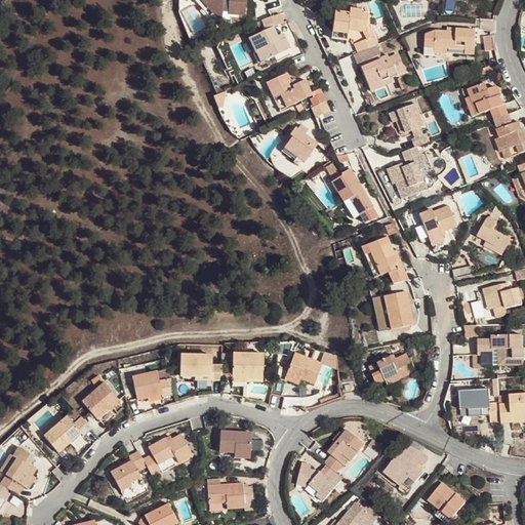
[(194,0),(217,24),(223,24),(223,11),(228,11),(228,14),(245,15),(246,0),(194,0)]
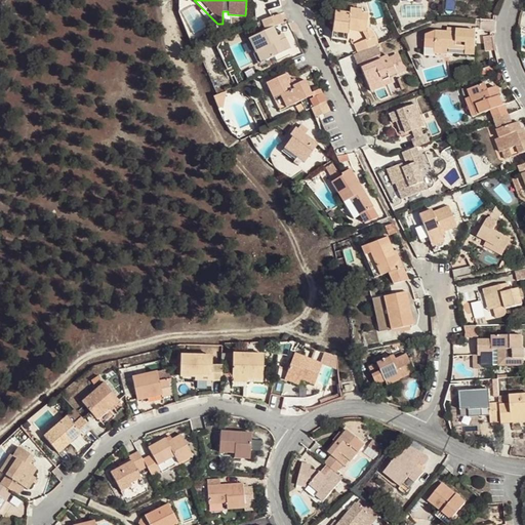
[(354,44),(357,52),(378,43),(375,35),(371,30),(366,30),(368,14),(367,14),(367,11),(361,10),(350,9),(350,13),(334,11),(331,38),(347,40),(348,29),(349,27),(352,27),(352,30),(362,31),(366,39),(354,44)]
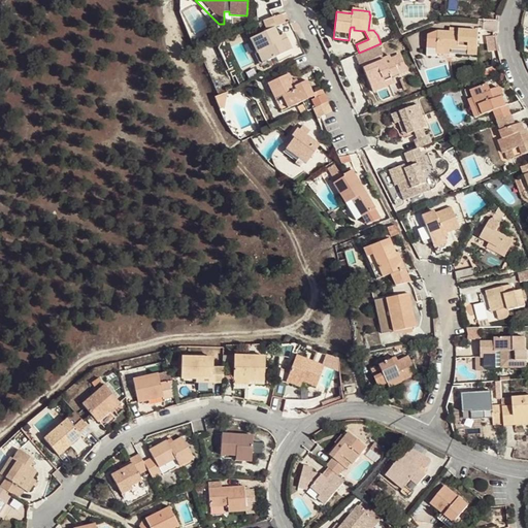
[(274,28),(287,22),(283,13),(262,21),(267,30),(250,38),(262,64),(293,48),(288,38),(282,41),(278,36),(274,28)]
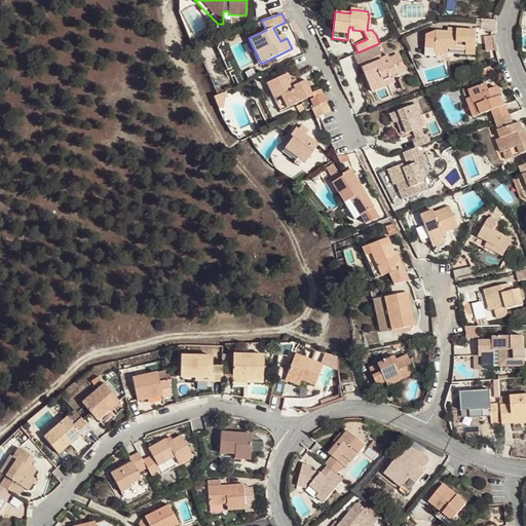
[(465,54),(476,54),(477,31),(458,30),(458,29),(448,28),(448,32),(437,31),(426,35),(425,55),(448,57),(448,53),(449,49),(466,50),(465,54)]
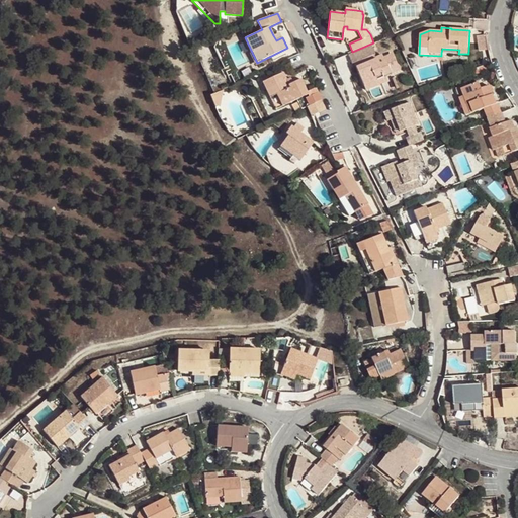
[(477,36),(480,52),(489,50),(486,34),(477,36)]
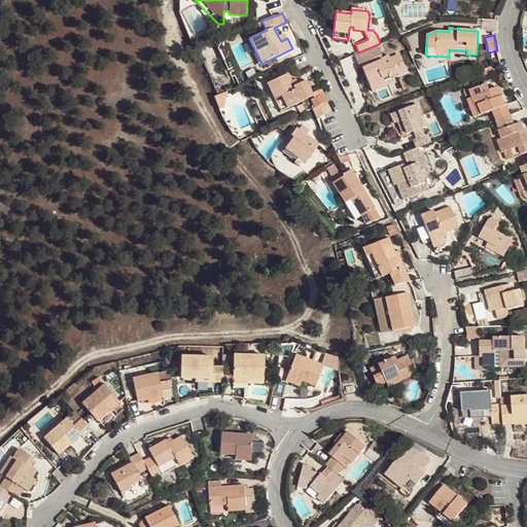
[(382,55),(378,44),(354,55),(358,65),(361,63),(363,67),(362,68),(371,88),(391,78),(390,76),(398,73),(397,71),(405,67),(399,57),(391,61),(388,55),(382,58),(383,59),(379,61),(377,57),(381,55),(382,55)]
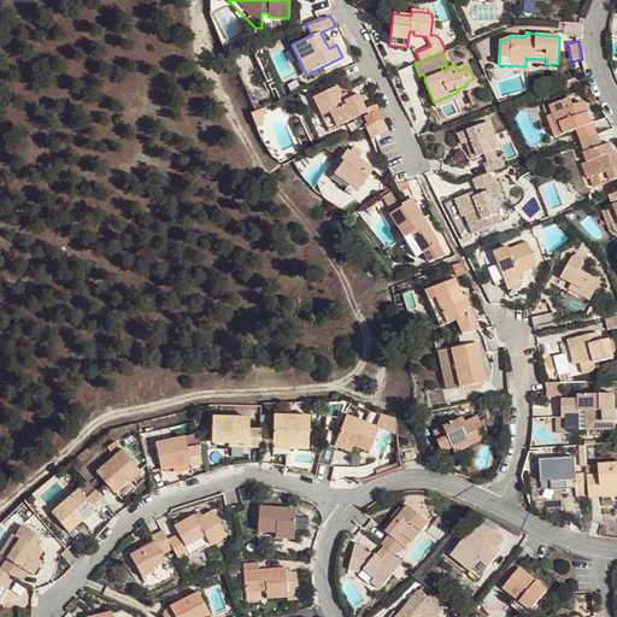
[(577,78),(564,83),(566,89),(580,84),(577,78)]
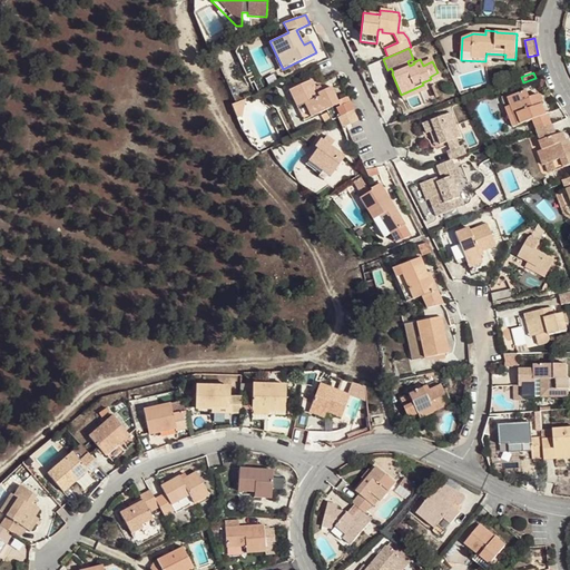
[(287,90),(302,120),(340,104),(331,87),(322,91),(320,86),(315,88),(311,79),(287,90)]
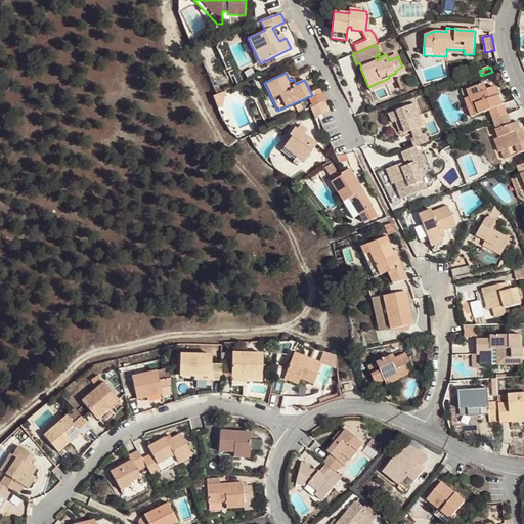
[(370,91),(390,82),(389,78),(368,87),(370,91)]
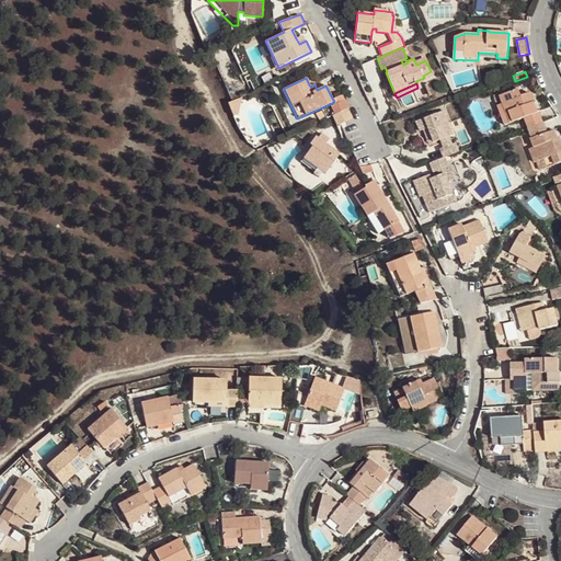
[(524,118),(528,128),(542,123),(539,112),(537,113),(530,93),(521,96),(517,90),(499,96),(508,124),(524,118)]
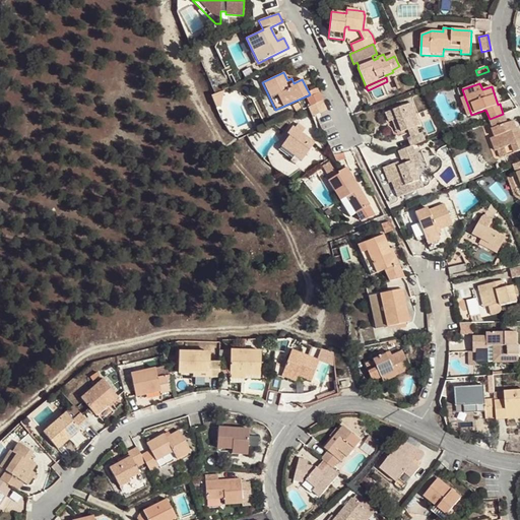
[(459,90),(468,116),(471,115),(462,89),(459,90)]
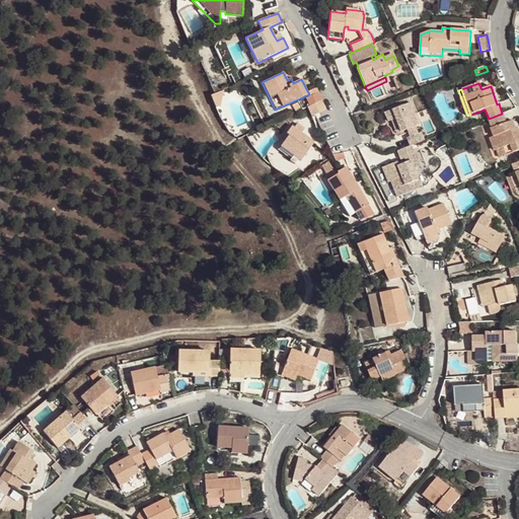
[(219,106),(221,105),(224,91),(215,95),(219,106)]
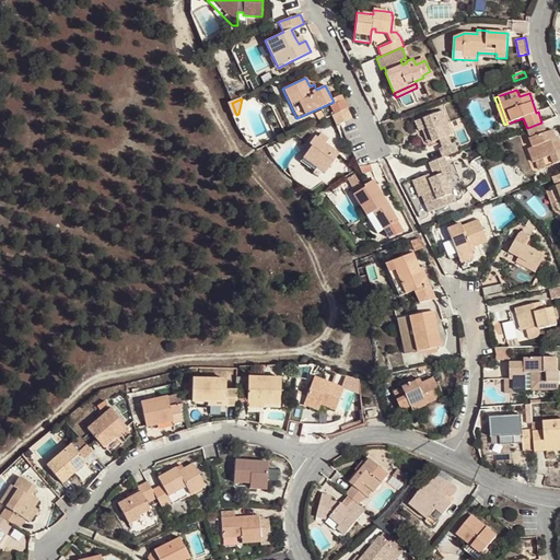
[(335,114),(347,108),(343,100),(331,105),(335,114)]
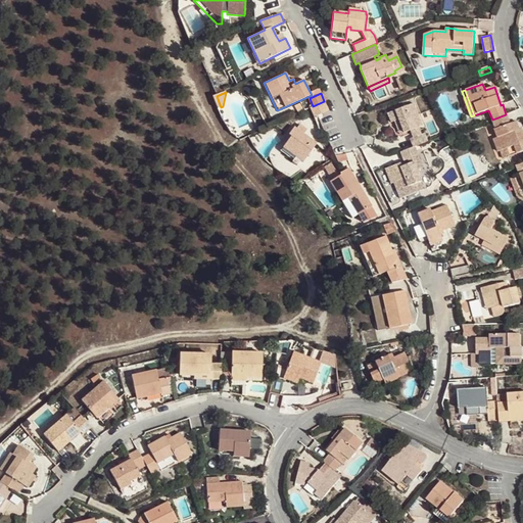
[(310,107),(314,117),(319,115),(328,111),(324,101),(313,106),(310,107)]
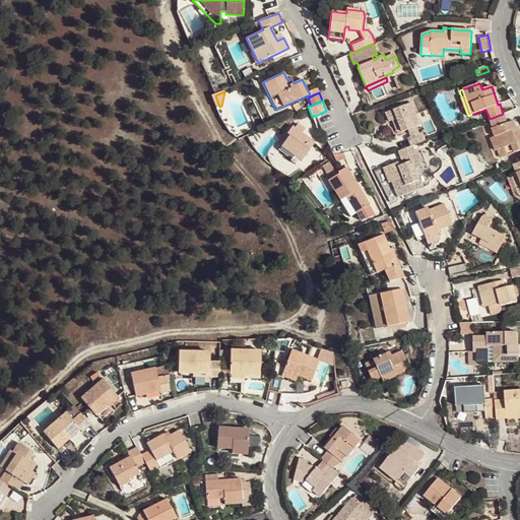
[(303,110),(299,103),(293,106),(297,113),(303,110)]
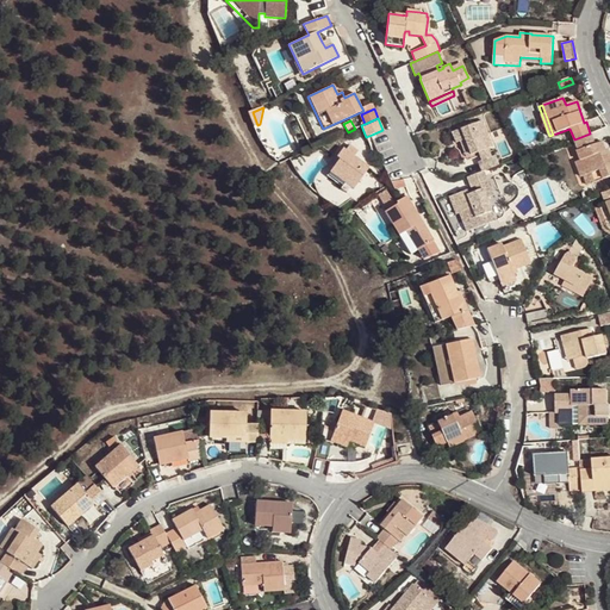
[(460,141),(465,139),(471,155),(478,151),(489,148),(491,147),(492,147),(483,120),(452,131),(456,142),(460,141)]
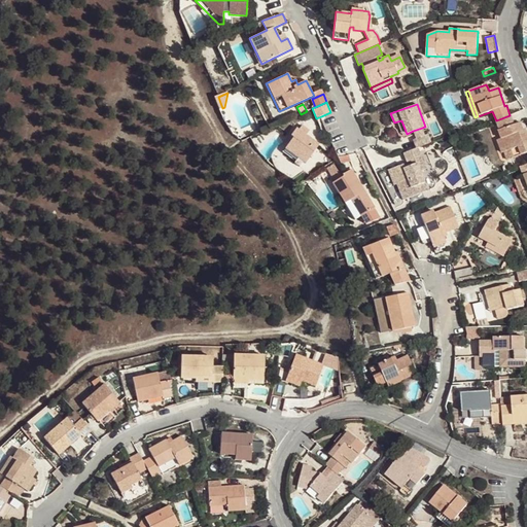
[(510,115),(496,120),(500,130),(498,131),(502,139),(497,140),(502,153),(505,152),(508,150),(512,159),(526,151),(526,133),(525,134),(523,130),(520,121),(514,125),(510,115)]
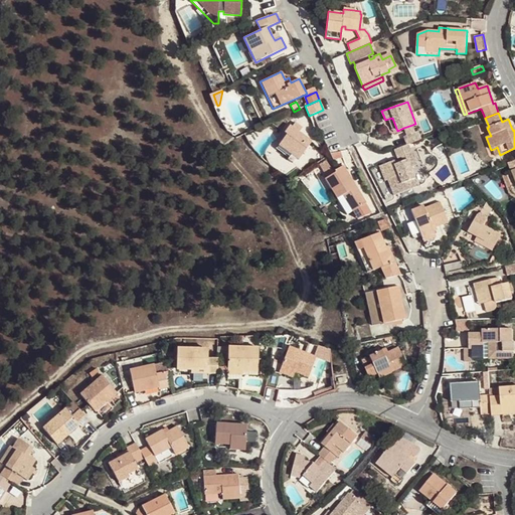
[(397,131),(392,118),(388,119),(393,132),(397,131)]
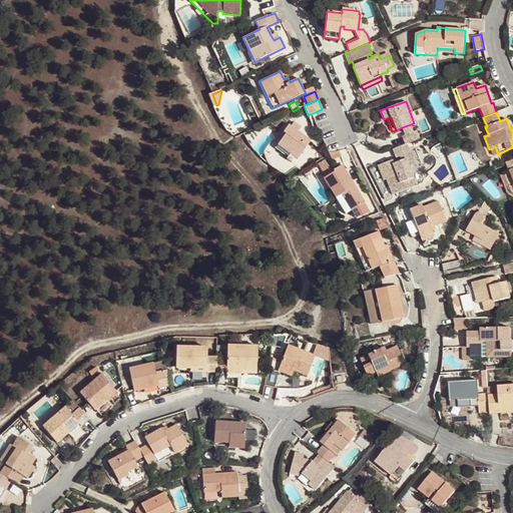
[(293,150),(290,153),(298,159),(311,140),(298,131),(301,126),(294,121),(291,125),(289,124),(284,131),(286,132),(281,140),(287,144),(286,146),(293,150)]
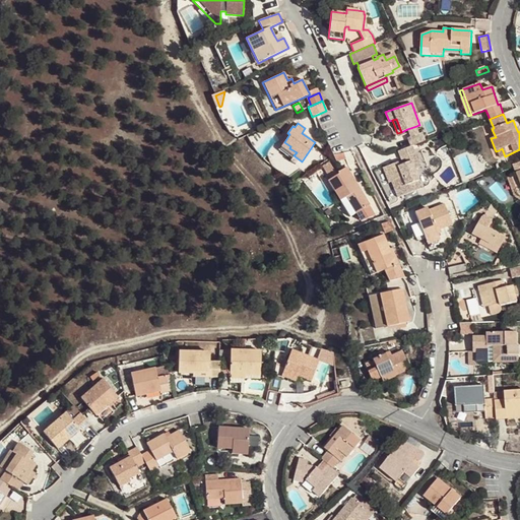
[(416,126),(407,129),(410,137),(418,134),(416,126)]
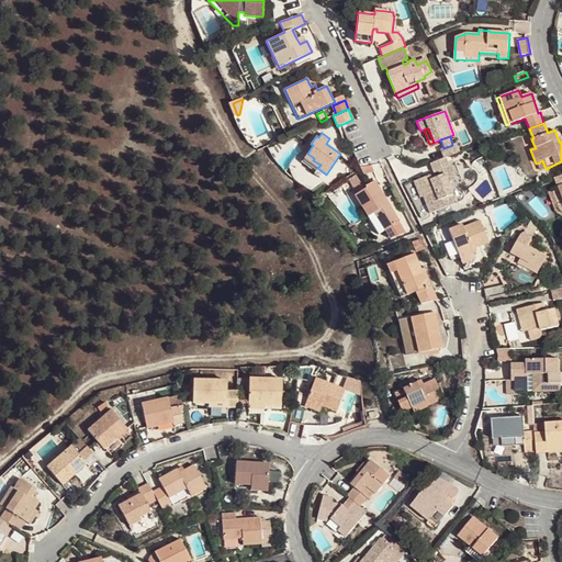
[(444,148),(440,149),(445,158),(446,157),(459,153),(456,144),(452,145),(444,148)]
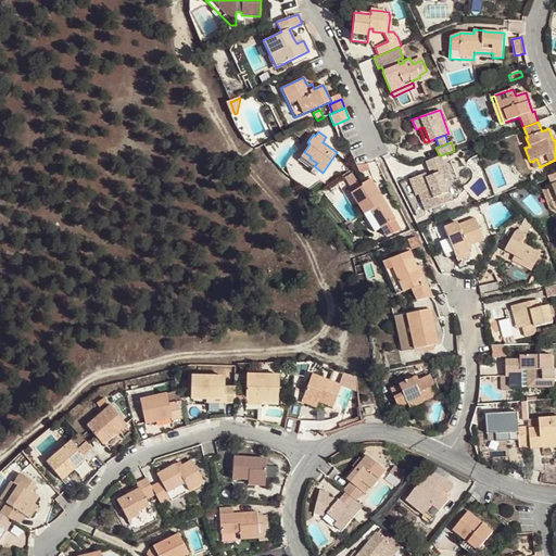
[(311,156),(304,152),(301,156),(314,166),(317,163),(310,159),(311,156)]
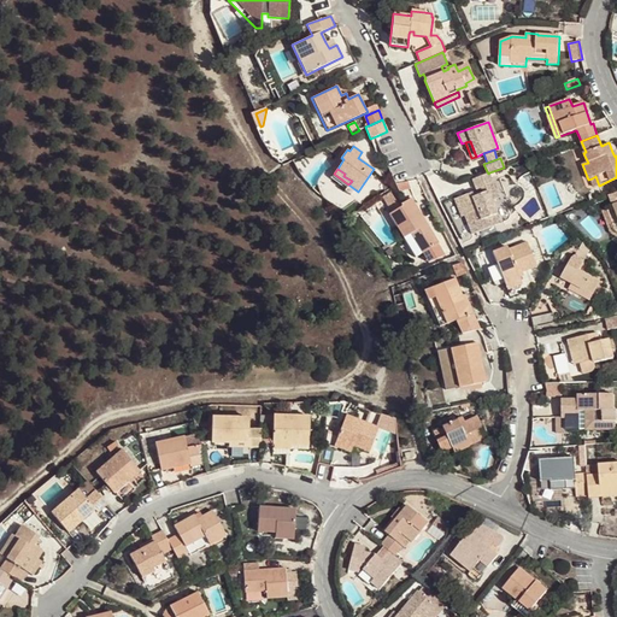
[(499,198),(489,172),(488,174),(472,178),(476,191),(481,188),(482,193),(474,197),(471,192),(457,198),(464,216),(470,213),(474,222),(477,231),(500,223),(492,200),(499,198)]
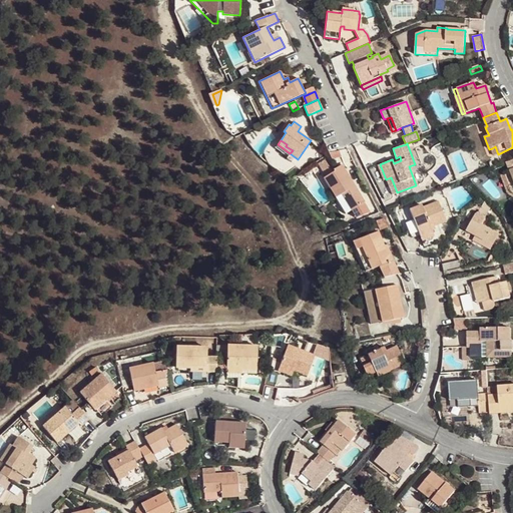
[(342,157),(340,150),(330,152),(333,158),(342,157)]
